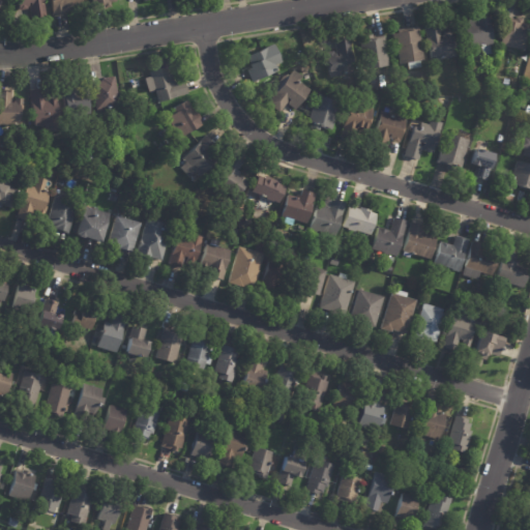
[(30,19),(29,8),(18,10),(16,0),(41,0),(45,17),(30,20),(30,19)]
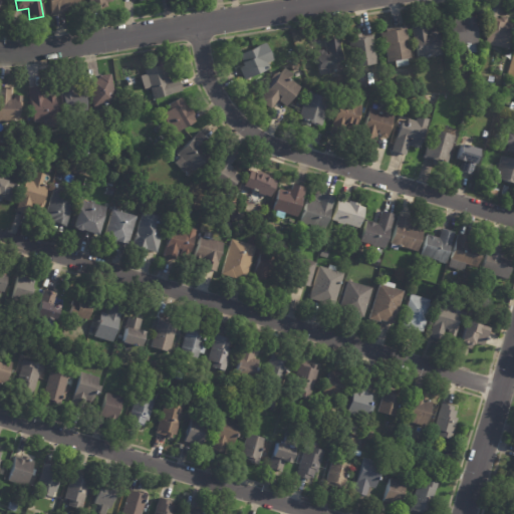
[(60,13),(52,15),(49,0),(78,0),(80,10),(60,13)]
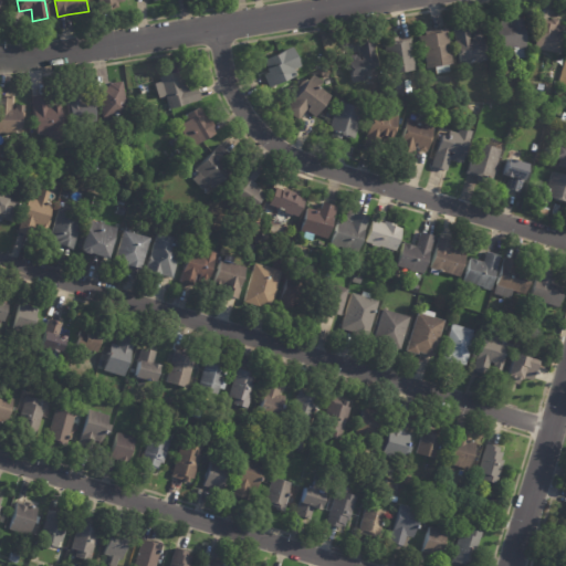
[(123,0),(124,2),(117,3),(118,8),(111,9),(111,7),(98,9),(96,0),(123,0)]
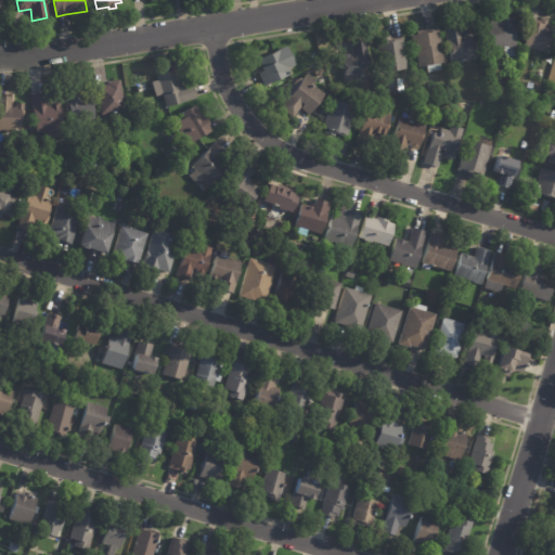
[(508,18),(510,18),(513,49),(488,52),(485,23),(488,23),(488,18),(500,17),(500,20),(508,18)]
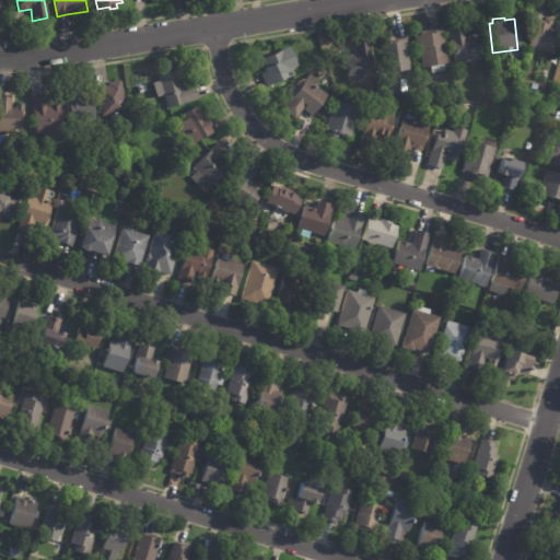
[(546,20),(551,20),(550,25),(556,26),(552,54),(527,49),(532,20),(543,21),(544,19),(546,20)]
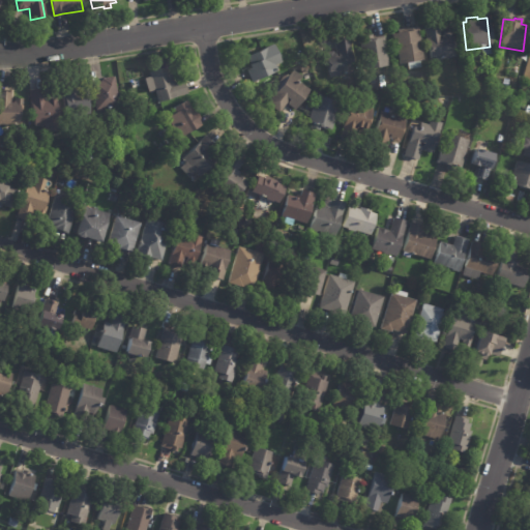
[(441,59),(431,61),(425,25),(440,23),(441,35),(443,35),(443,33),(451,32),(455,57),(441,59)]
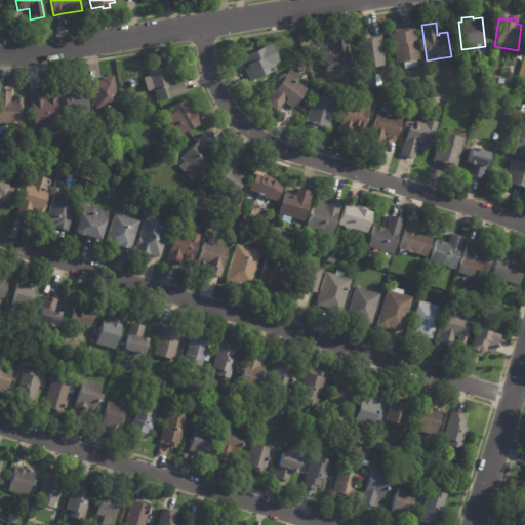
[(414,39),(417,59),(414,61),(415,67),(400,70),(399,64),(395,64),(393,51),(391,52),(388,34),(398,32),(397,29),(412,27),(414,39)]
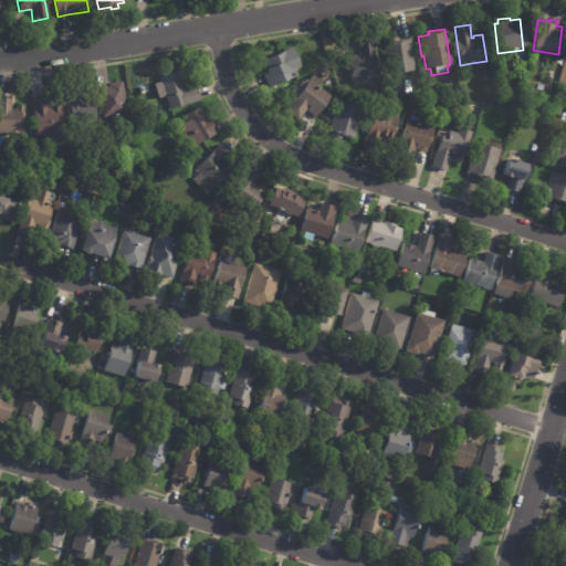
[(413,70),(391,73),(386,42),(408,39),(413,70)]
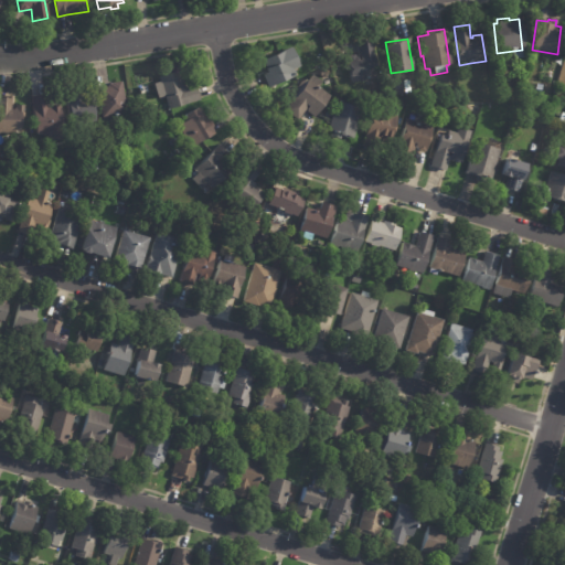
[(372,78),(350,83),(344,57),(353,55),(354,56),(358,56),(354,43),(370,41),(377,76),(372,78)]
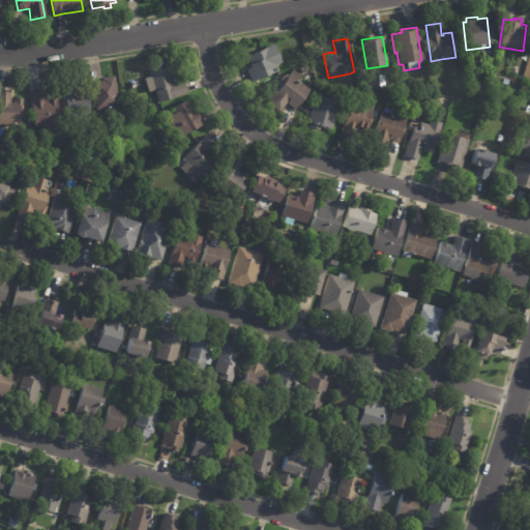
[(278,62),(273,65),(276,70),(252,82),(245,70),(248,68),(247,65),(249,64),(246,57),(271,45),(280,62),(278,62)]
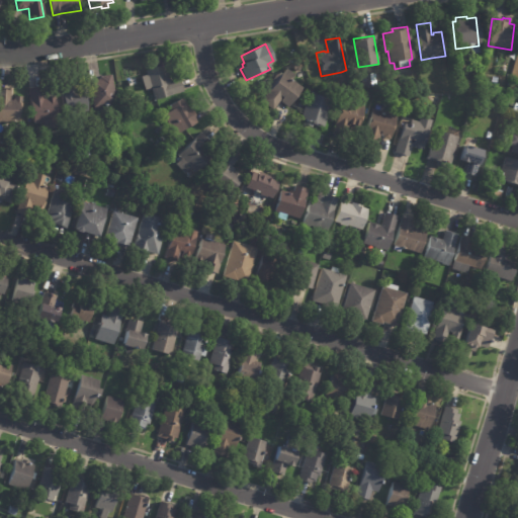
[(167,80),(168,82),(176,79),(180,92),(153,100),(144,71),(160,66),(163,73),(165,72),(167,80)]
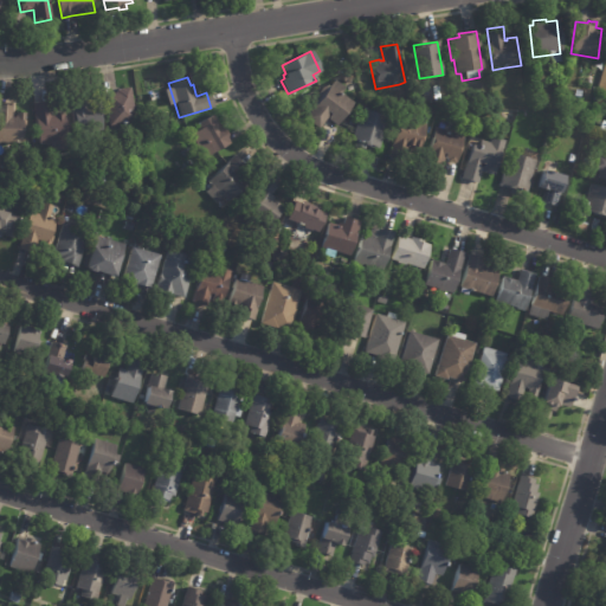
[(337,126),(336,127),(327,120),(320,129),(305,120),(315,107),(311,104),(318,94),(322,96),(334,81),(345,89),(341,95),(353,104),(337,126)]
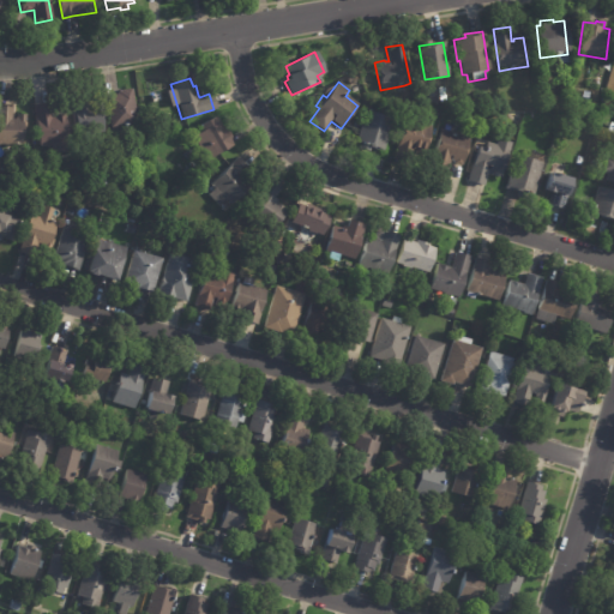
[(125,126),(108,128),(103,96),(115,94),(115,92),(119,91),(130,89),(136,124),(125,126)]
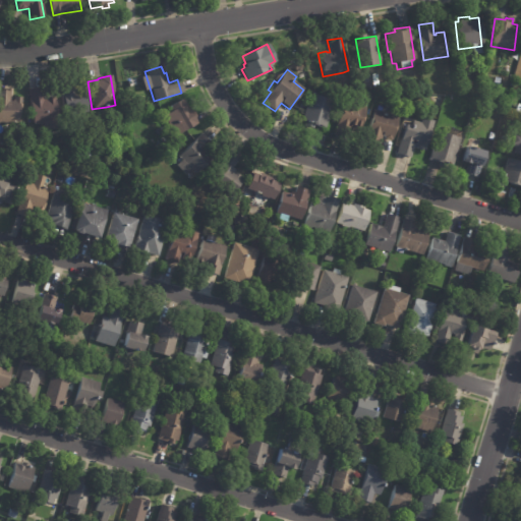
[(76,95),(79,95),(78,90),(85,89),(88,100),(85,101),(88,115),(65,119),(59,85),(72,83),(74,96),(76,95)]
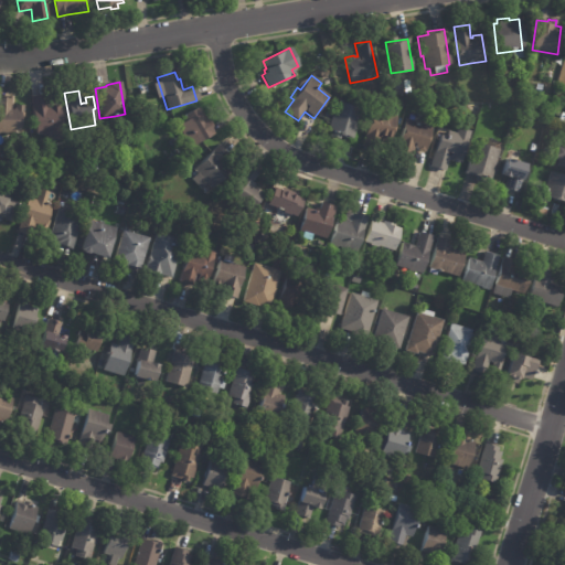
[(60,139),(45,140),(44,134),(32,135),(30,96),(48,95),(49,105),(57,105),(60,139)]
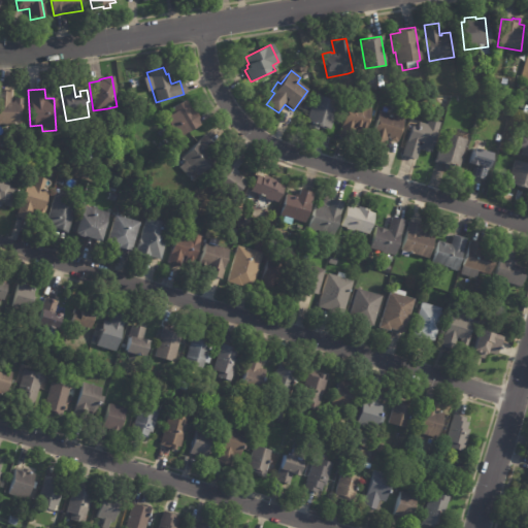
[(14,99),(23,99),(23,110),(20,110),(20,125),(0,125),(0,90),(13,91),(12,99),(14,99)]
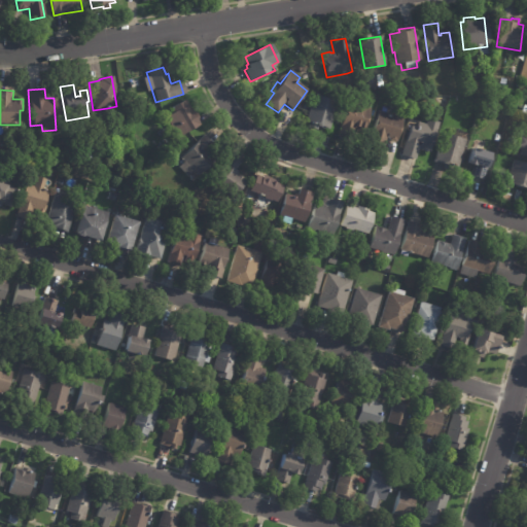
[(326,131),(317,128),(316,131),(308,129),(309,124),(305,123),(313,95),(336,102),(327,131),(326,131)]
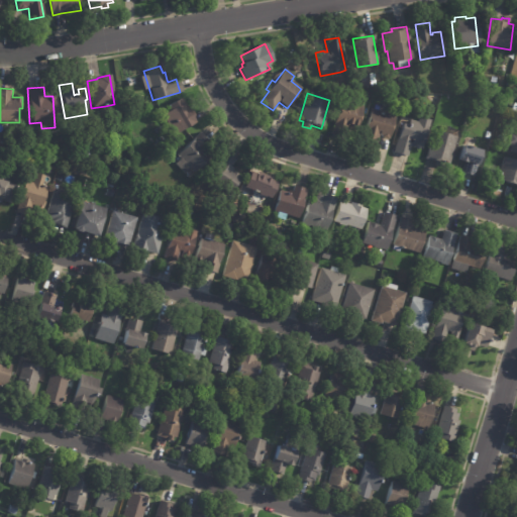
[(193,114),(194,116),(192,118),(195,122),(173,135),(161,116),(169,111),(166,107),(183,97),(193,114)]
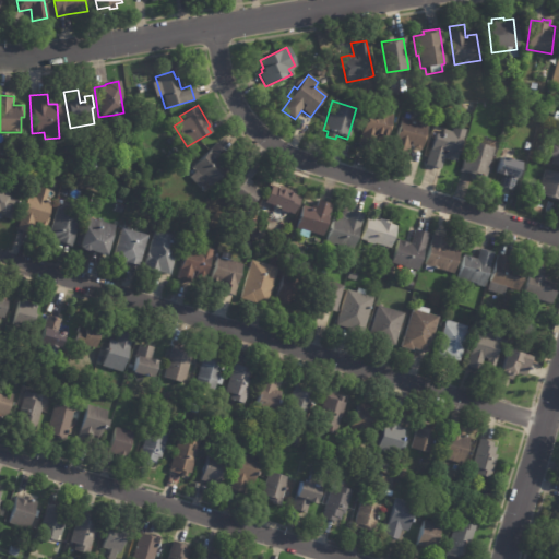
[(384,139),(371,134),(370,139),(363,135),(372,107),(382,111),(384,105),(395,108),(384,139)]
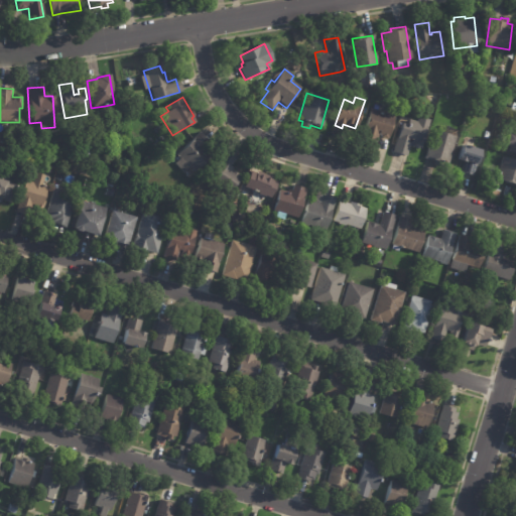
[(375,111),(395,117),(387,141),(378,138),(375,147),(364,144),(368,130),(366,129),(372,110),(375,111)]
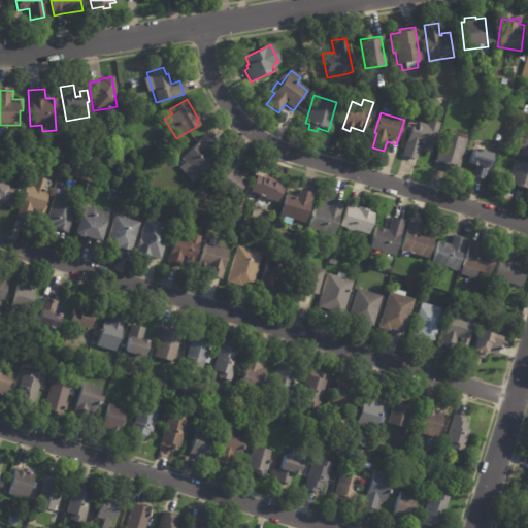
[(420,151),(421,144),(416,143),(411,160),(402,157),(410,127),(417,129),(419,123),(427,126),(428,122),(437,125),(429,154),(420,151)]
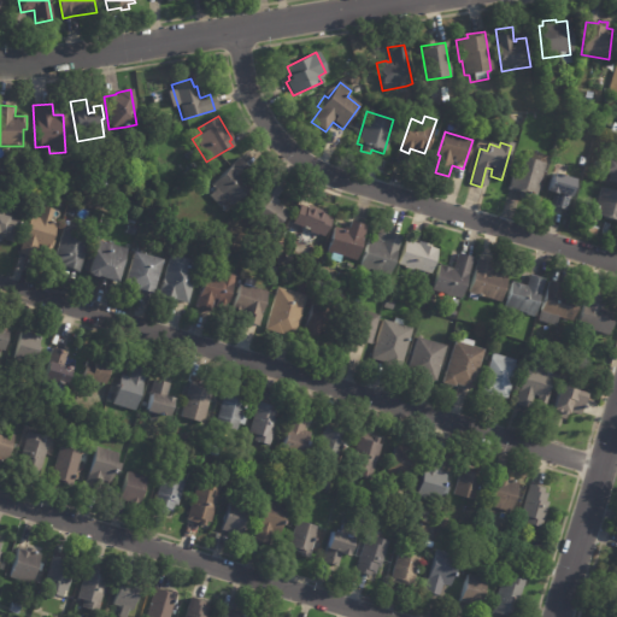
[(616,183),(607,181),(609,175),(601,172),(606,157),(615,159),(616,153),(616,183)]
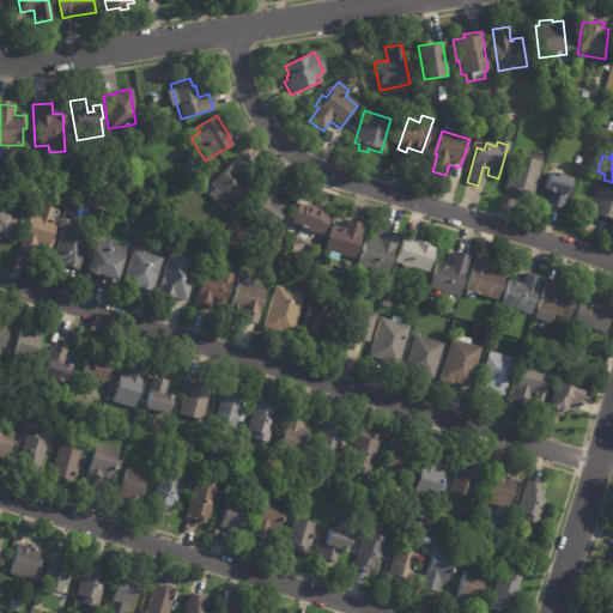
[(528,161),(540,164),(529,195),(503,187),(513,156),(528,161)]
